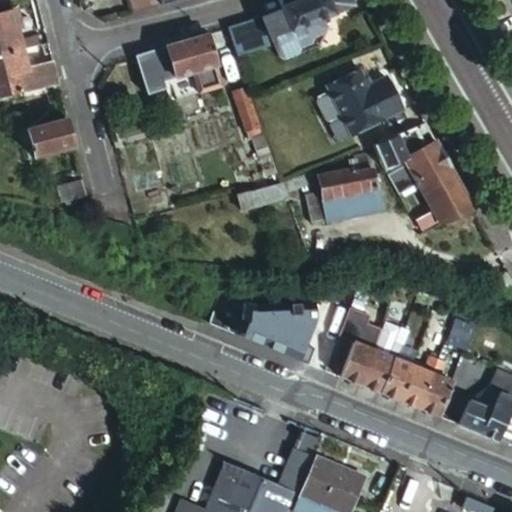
[(131,0),(135,14),(162,6),(160,0),(131,0)]
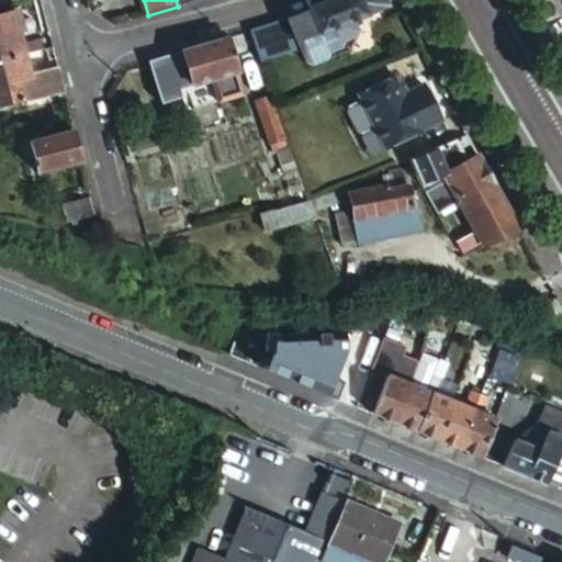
[(330,0),(282,20),(249,32),(258,56),(283,47),(306,38),(346,23),(381,9),(377,0),(330,0)]
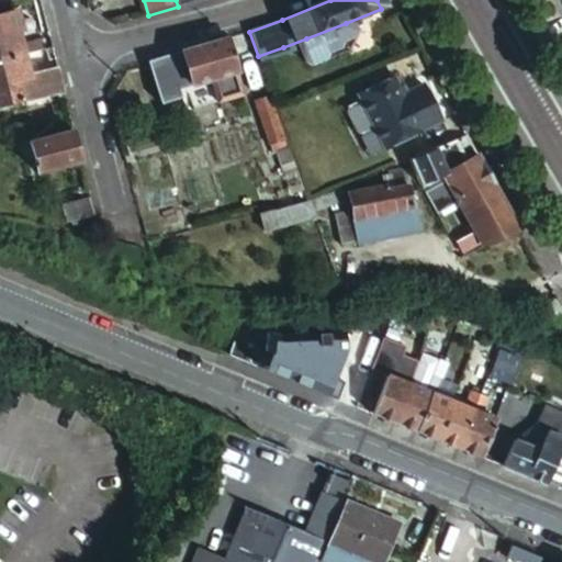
[(0,62),(27,55),(21,31),(24,30),(20,11),(0,15),(0,62)]
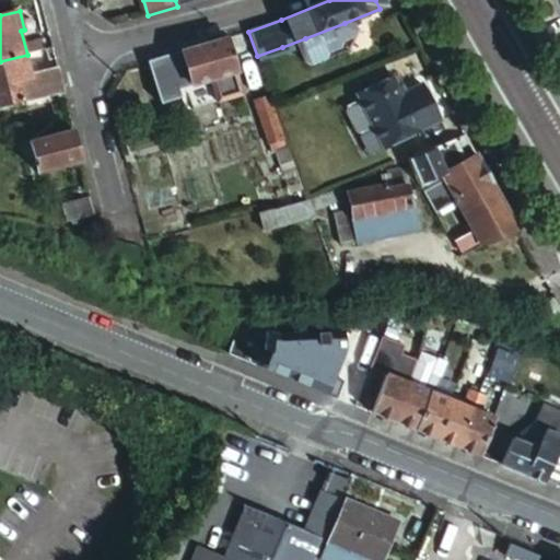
[(349,34),(345,23),(305,38),(312,54),(318,57),(334,50),(336,44),(347,39),(349,34)]
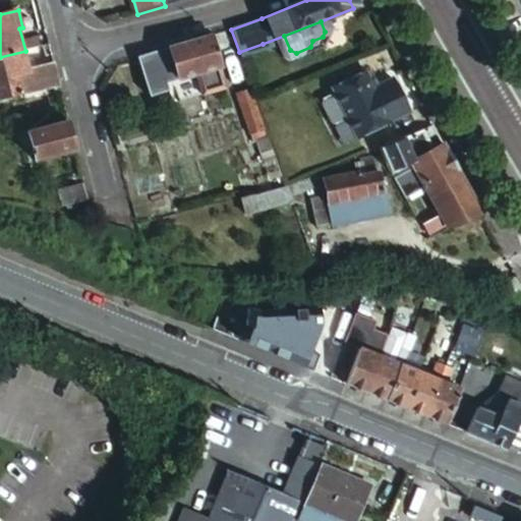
[(210,36),(168,48),(170,56),(176,77),(176,78),(193,74),(199,98),(225,91),(215,54),(217,53),(217,49),(214,50),(210,36)]
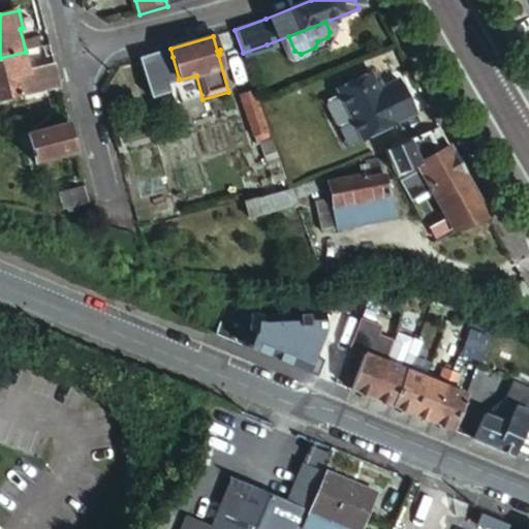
[(56,68),(54,62),(30,68),(26,52),(0,58),(0,99),(23,94),(19,76),(56,68)]
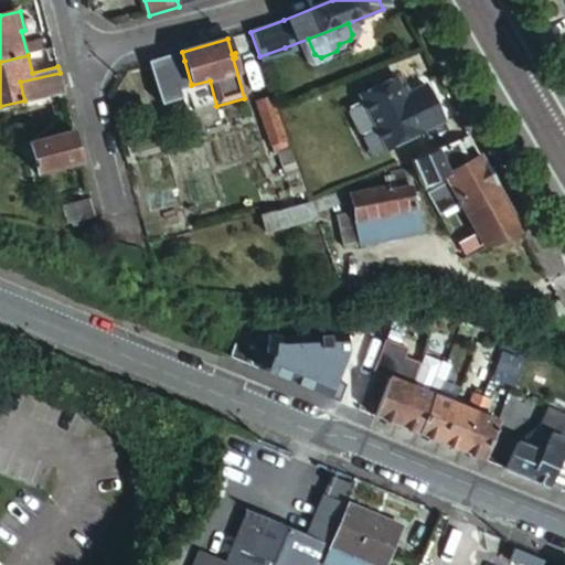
[(191,84),(184,61),(177,62),(183,86),(191,84)]
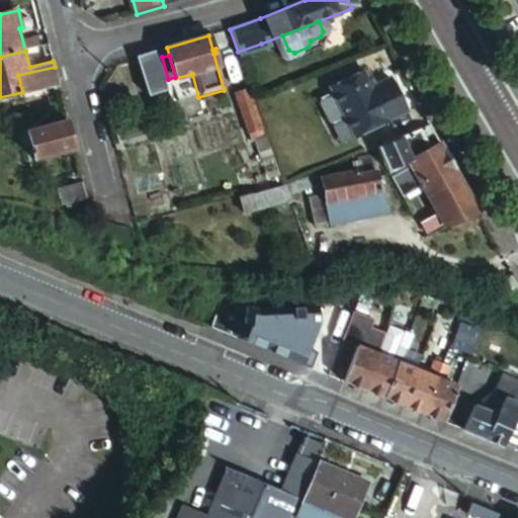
[(58,83),(55,67),(18,75),(22,92),(58,83)]
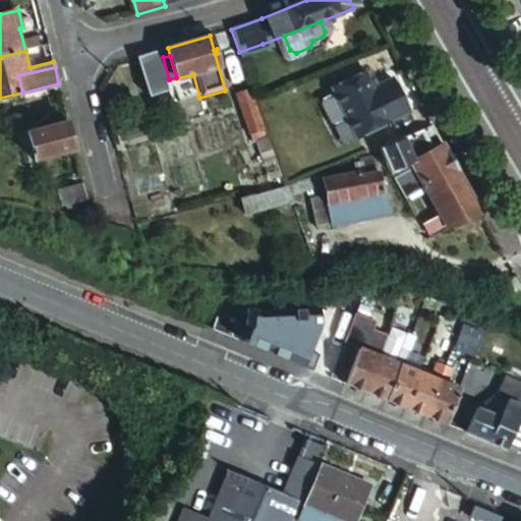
[(360,73),(326,92),(350,141),(402,115),(386,80),(368,89),(360,73)]
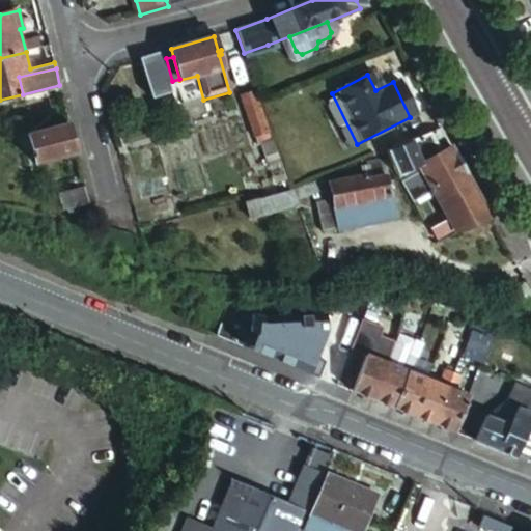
[(260,143),(266,158),(276,155),(255,92),(240,98),(255,144),(260,143)]
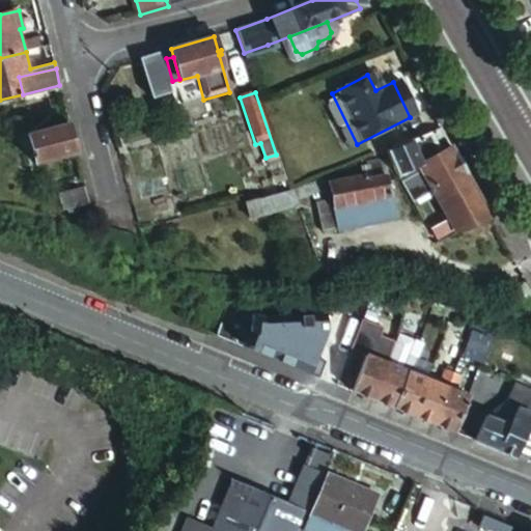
[(77,154),(70,123),(20,135),(24,152),(31,150),(34,164),(77,154)]
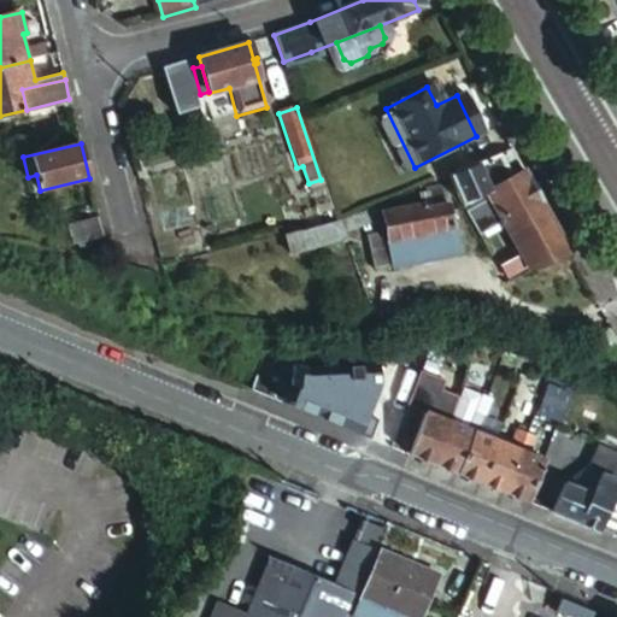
[(498,154),(448,175),(459,204),(463,203),(483,193),(487,200),(468,210),(463,212),(476,236),(500,224),(526,272),(568,254),(523,170),(510,176),(498,154)]
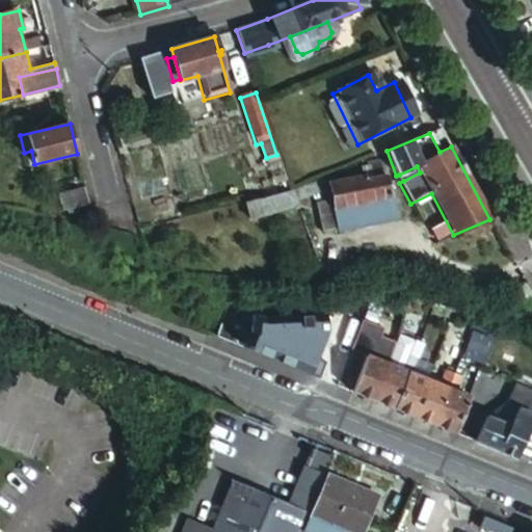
[(270,183),(273,189),(273,191),(288,187),(276,155),(266,158),(274,182),(270,183)]
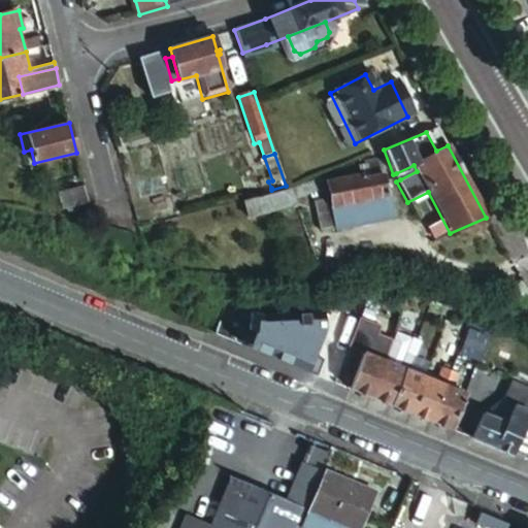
[(378,162),(358,166),(360,176),(327,183),(330,198),(312,201),(319,230),(389,217),(378,162)]
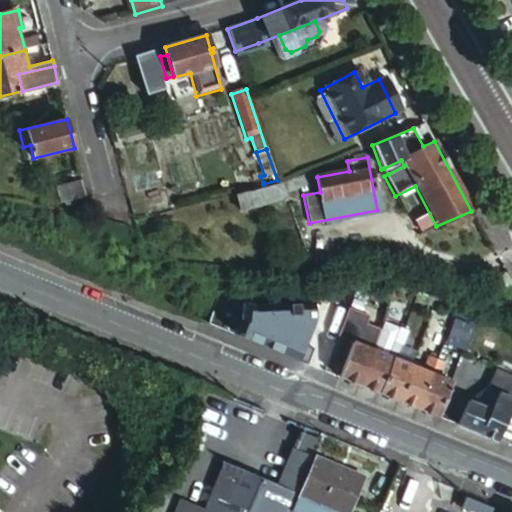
[(384,168),(388,174),(404,166),(401,160),(384,168)]
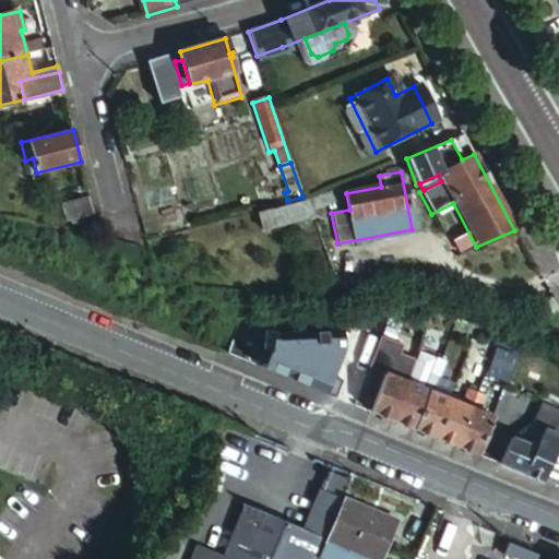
[(335,188),(310,198),(313,210),(340,199),(335,188)]
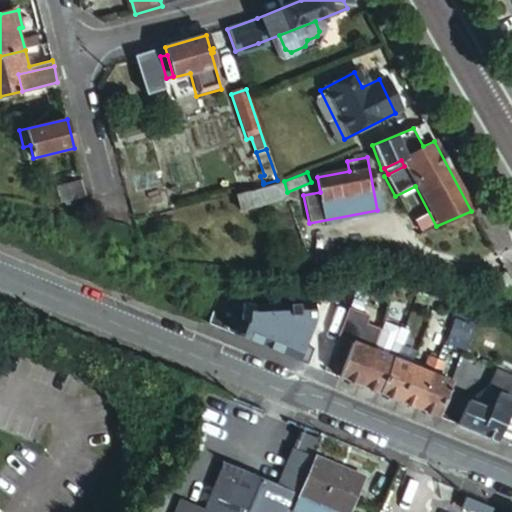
[(254,185),(263,182),(260,176),(252,177),(254,185)]
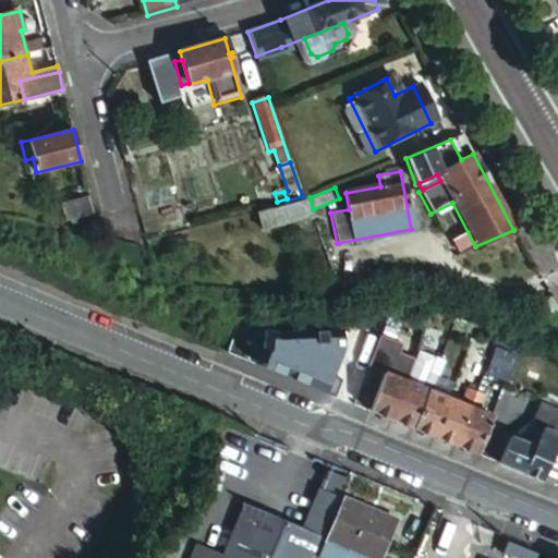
[(94,211),(89,196),(61,203),(65,218),(94,211)]
